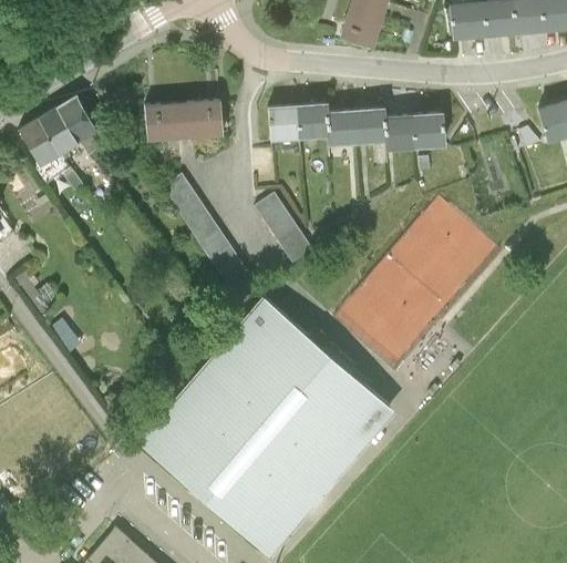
[(385,0),(349,0),(338,36),(371,47),(383,9),(385,0)]
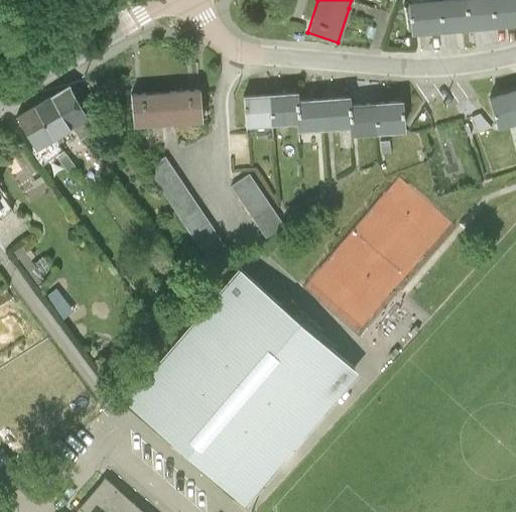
[(515,0),(463,0),(407,5),(410,37),(515,26),(515,0)]
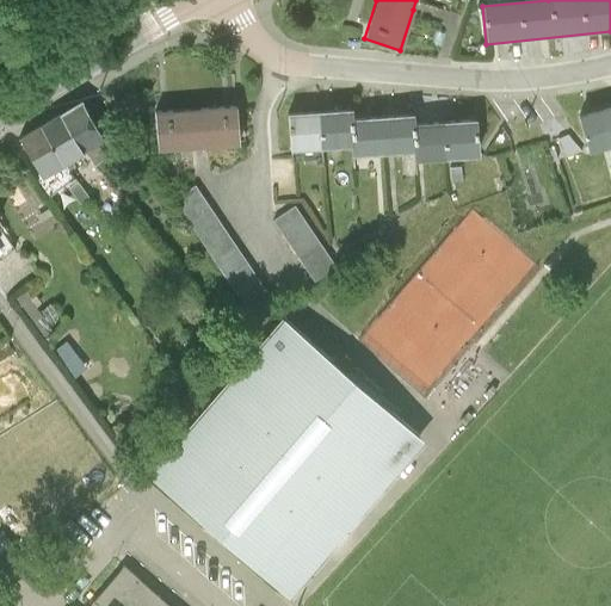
[(104,141),(81,103),(59,117),(84,154),(104,141)]
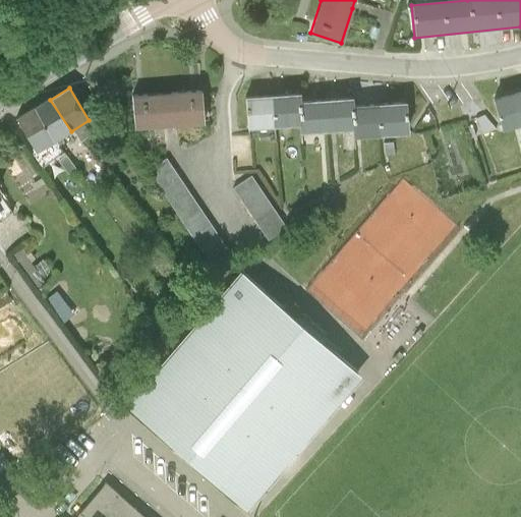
[(520,92),(491,101),(503,130),(520,124),(520,92)]
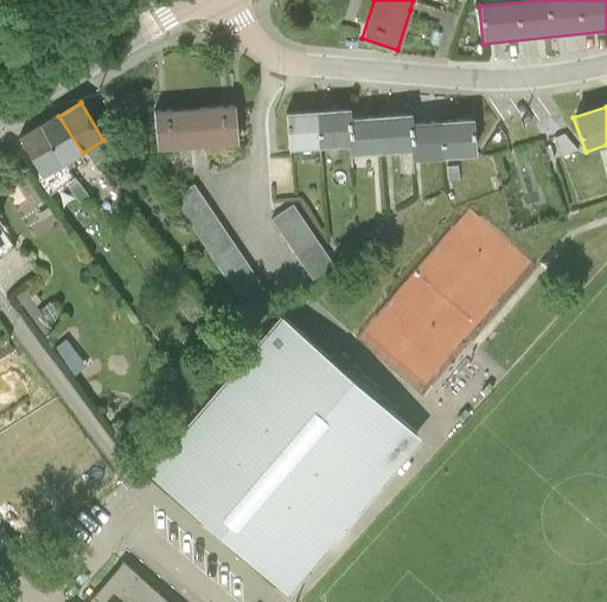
[(235,108),(193,110),(153,113),(157,152),(196,148),(235,145),(235,108)]
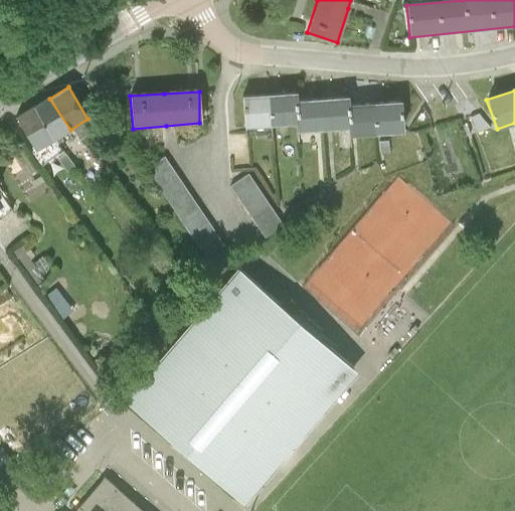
[(295,94),(241,97),(244,128),(295,126),(297,132),(347,130),(346,139),(401,134),(400,102),(349,106),(347,99),(296,102),(295,94)]
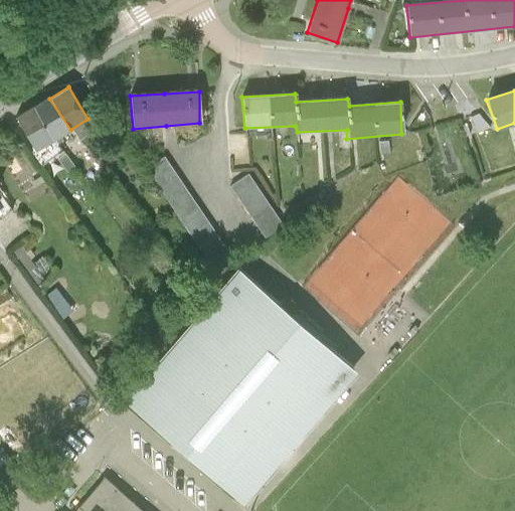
[(70,130),(49,99),(34,108),(53,140),(70,130)]
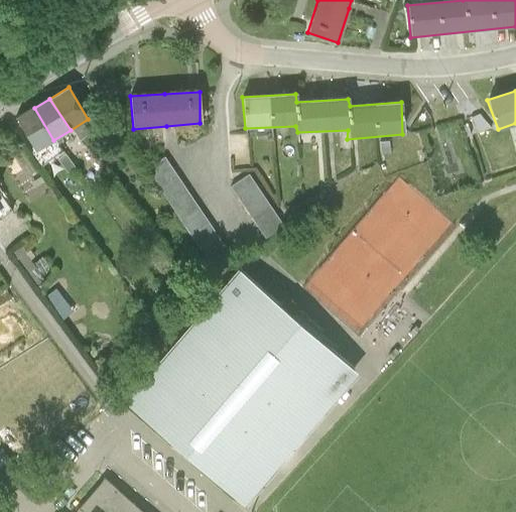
[(53,140),(34,108),(16,119),(34,150),(53,140)]
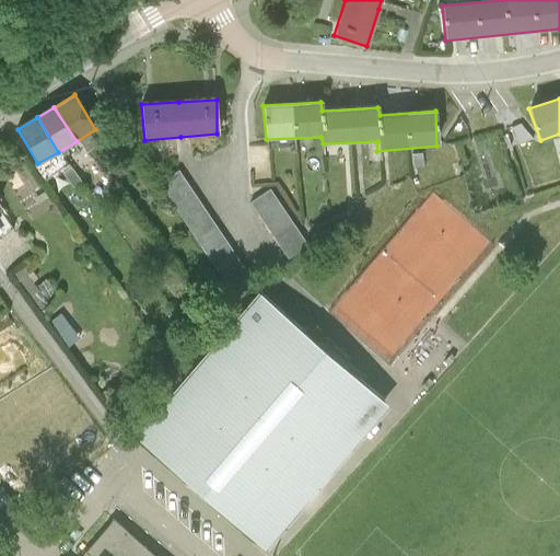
[(252,282),(177,175),(159,187),(233,297),(252,282)]
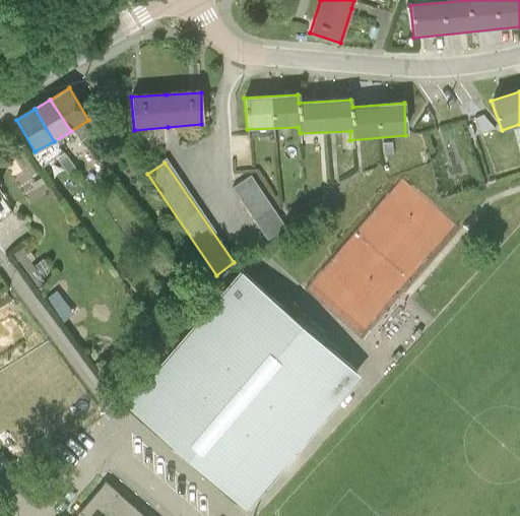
[(285,231),(250,179),(232,192),(268,244),(285,231)]
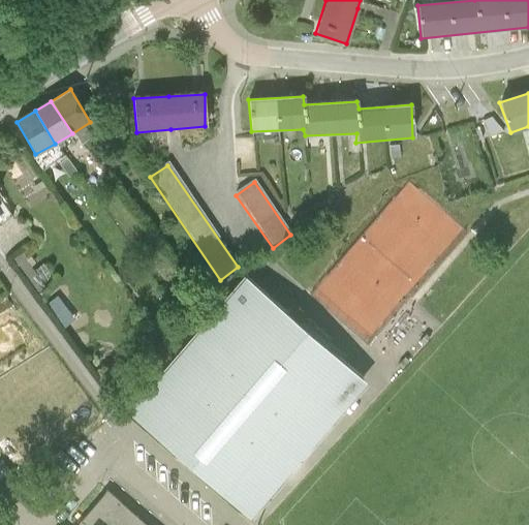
[(245,286),(130,418),(250,521),(365,390),(334,363),(319,350),(284,320),(245,286)]
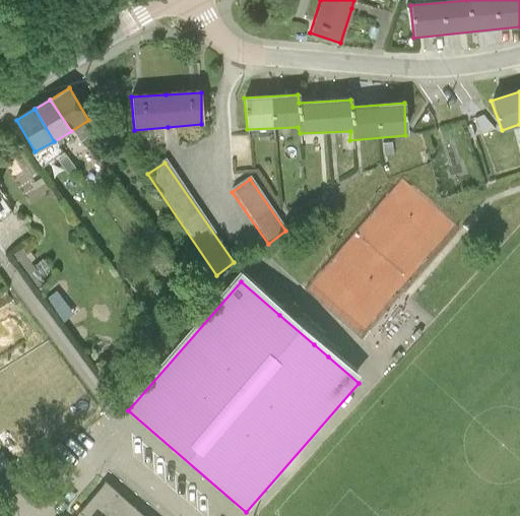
[(142,515),(105,482),(76,515),(142,515)]
